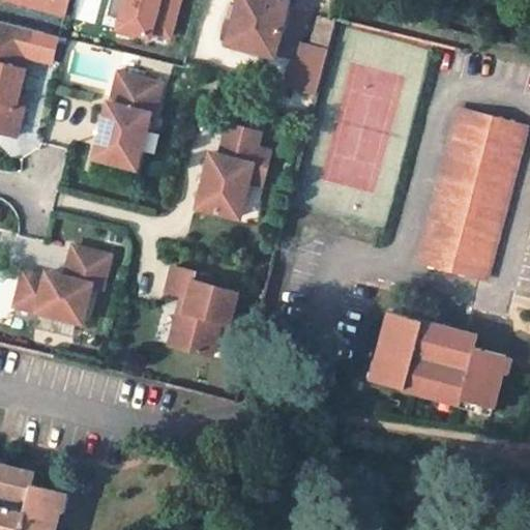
[(20,0),(20,2),(65,15),(68,0),(20,0)]
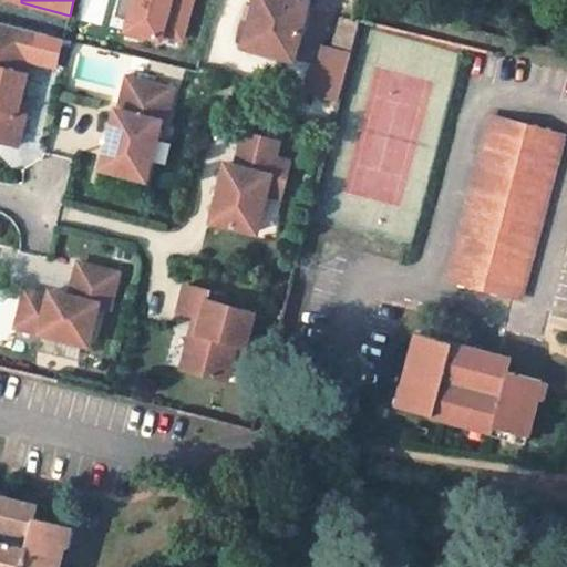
[(134,0),(119,0),(114,14),(129,20),(134,0)]
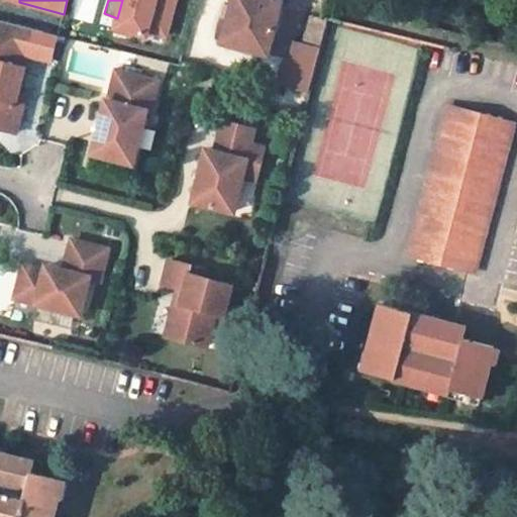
[(122,0),(117,18),(115,27),(145,35),(146,30),(166,35),(175,0),(122,0)]
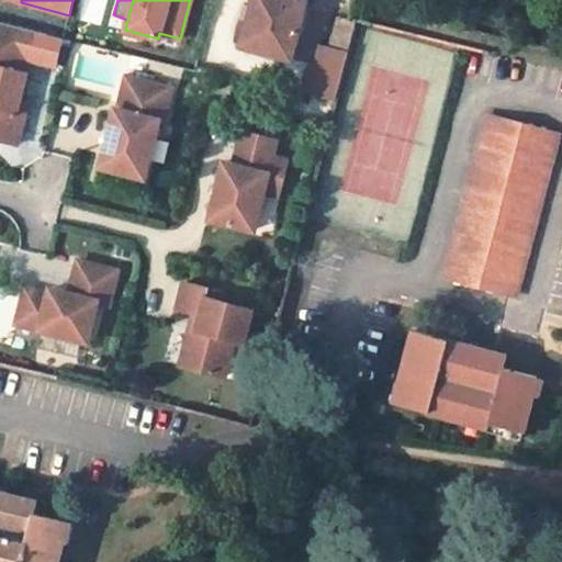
[(253,0),(240,46),(290,59),(306,1),(302,0),(253,0)]
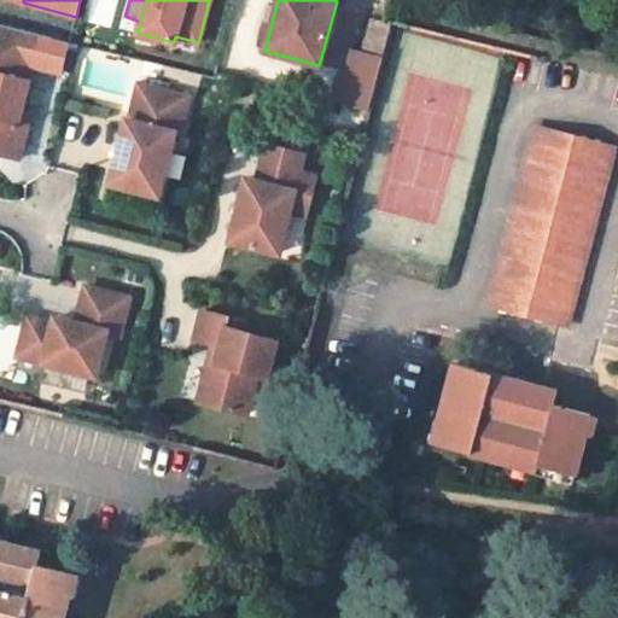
[(385,22),(374,19),(366,52),(382,57),(391,23),(385,22)]
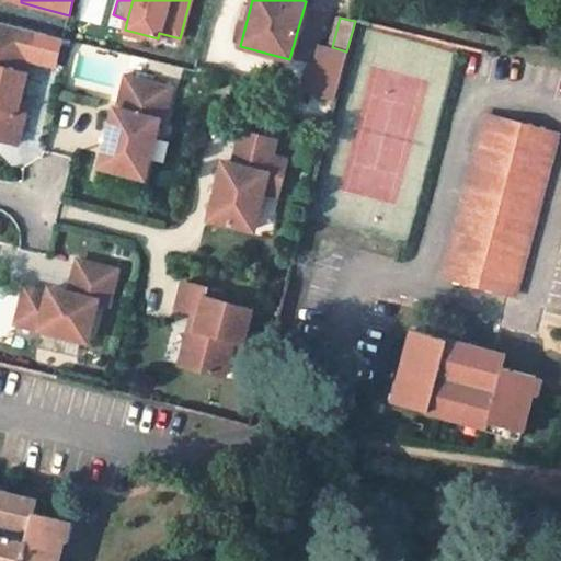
[(34,33),(0,23),(0,35),(31,43),(34,33)]
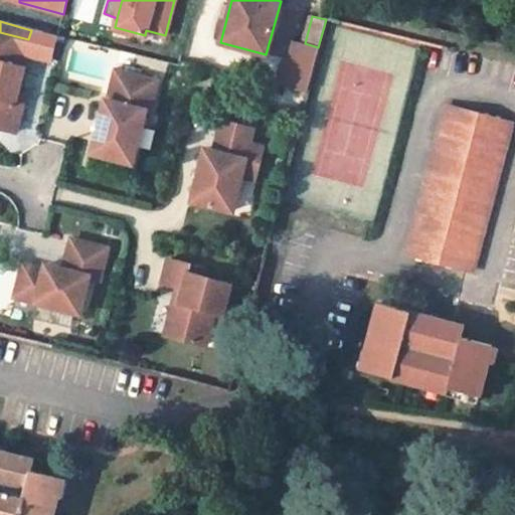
[(28,39),(0,32),(0,130),(16,134),(23,108),(15,106),(17,96),(25,68),(21,67),(28,39)]
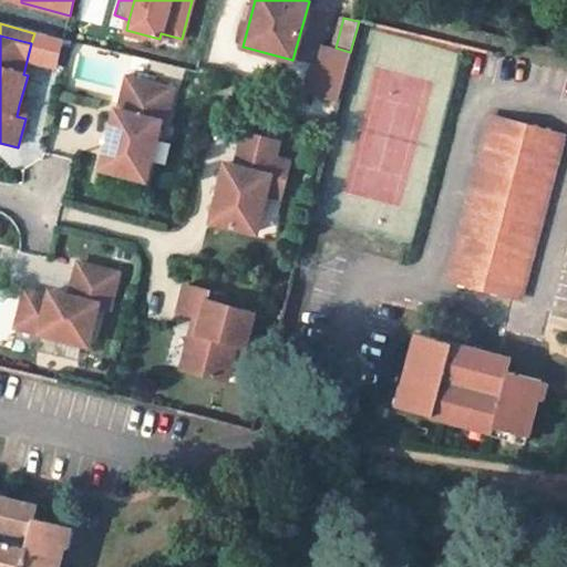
[(336,48),(322,44),(316,69),(313,68),(307,92),(338,100),(350,52),(336,48)]
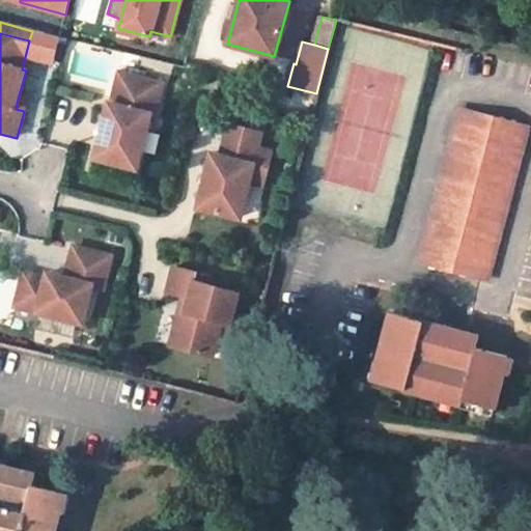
[(105,104),(90,158),(132,168),(140,137),(144,138),(158,83),(116,74),(108,105),(105,104)]
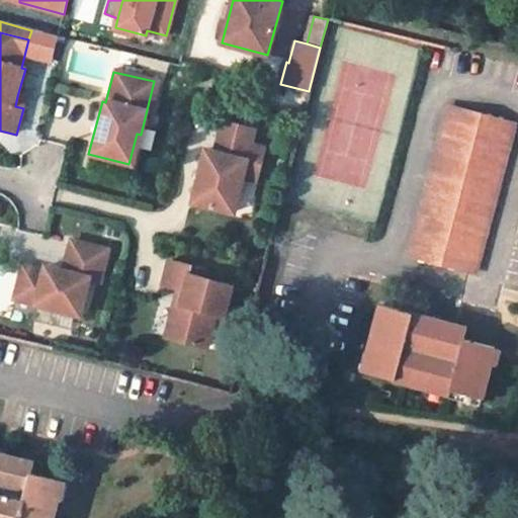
[(15,106),(23,108),(25,99),(17,96),(15,106)]
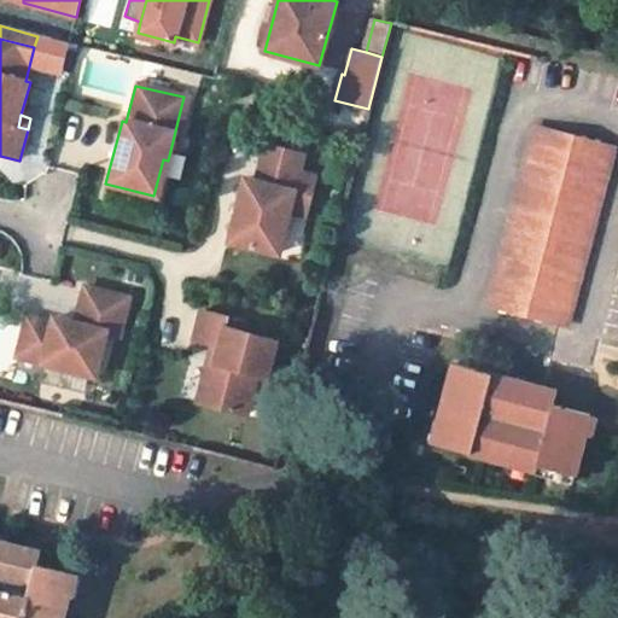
[(536,127),(490,304),(567,325),(614,147),(536,127)]
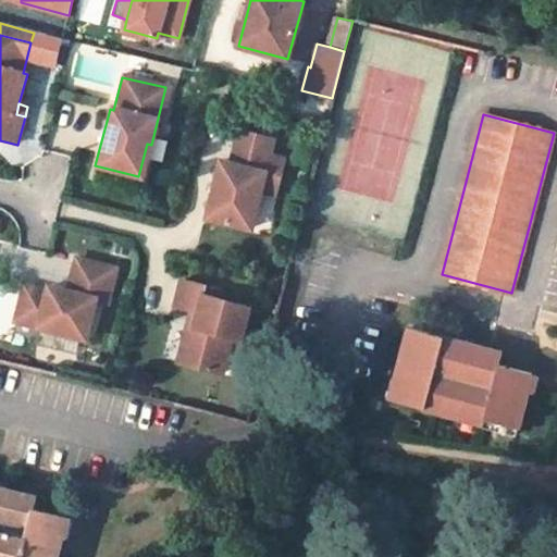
[(269,139),(235,132),(227,164),(217,161),(202,218),(247,229),(256,188),(260,173),(274,176),(279,159),(264,156),(269,139)]
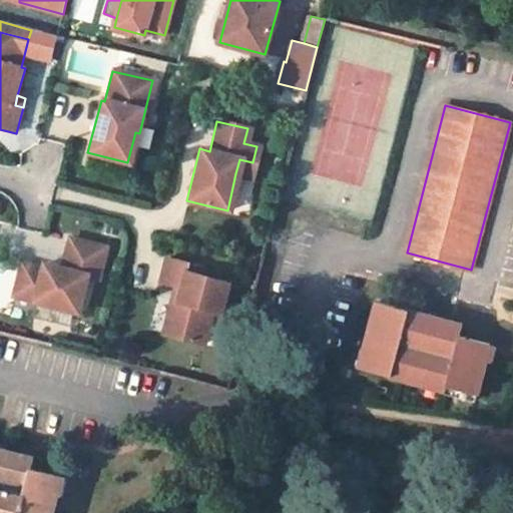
[(252,162),(239,159),(235,173),(249,176),(252,162)]
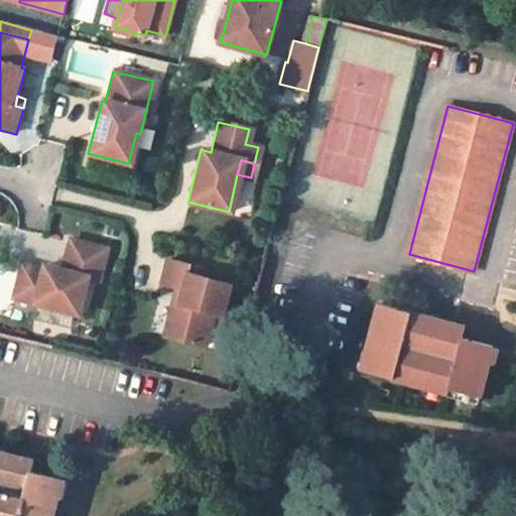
[(19,266),(11,298),(76,313),(84,277),(95,280),(104,249),(68,240),(60,270),(41,267),(40,271),(19,266)]
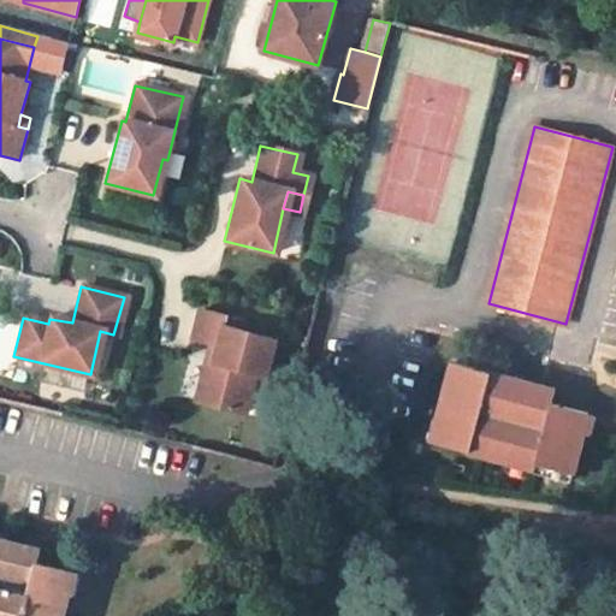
[(225,320),(197,314),(191,343),(217,349),(213,365),(206,363),(197,406),(244,415),(254,375),(264,378),(273,341),(241,333),(223,330),(225,320)]
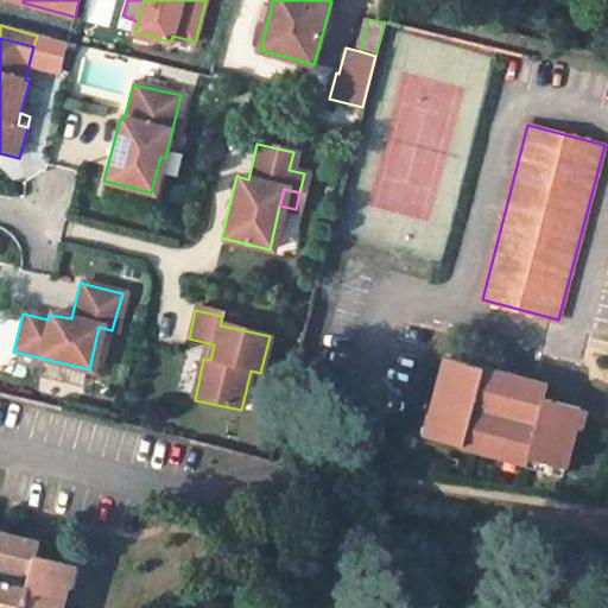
[(240,320),(222,316),(220,325),(238,329),(240,320)]
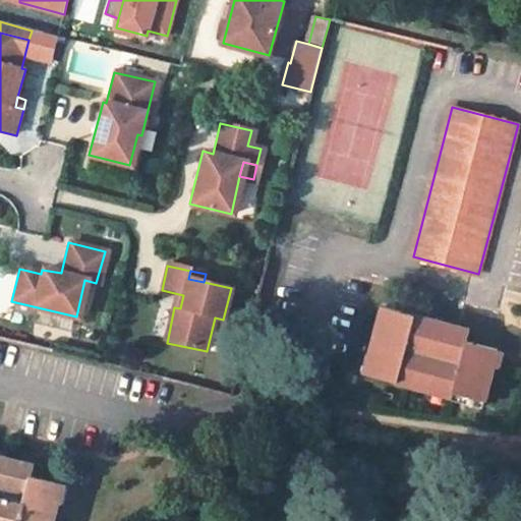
[(384,307),(374,339),(381,341),(371,372),(452,396),(454,390),(484,399),(498,351),(466,342),(469,331),(384,307)]
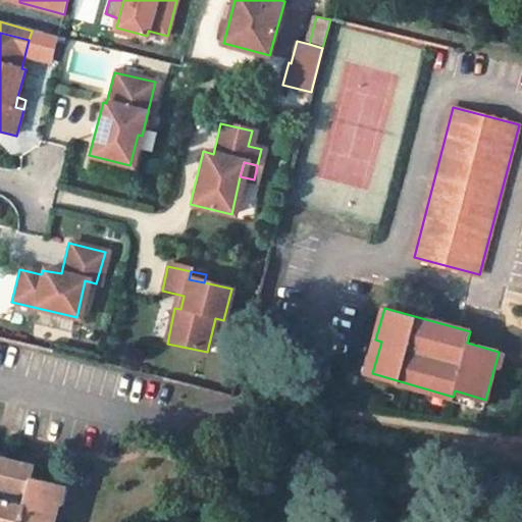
[(366,372),(372,373),(381,342),(375,340),(366,372)]
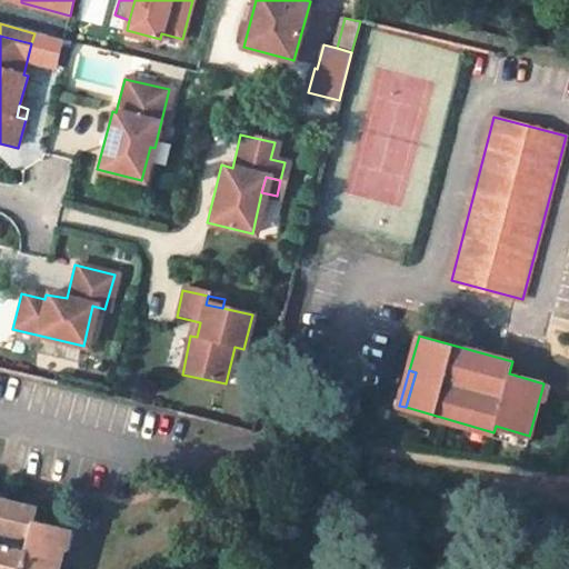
[(527,441),(529,436),(496,426),(493,432),(527,441)]
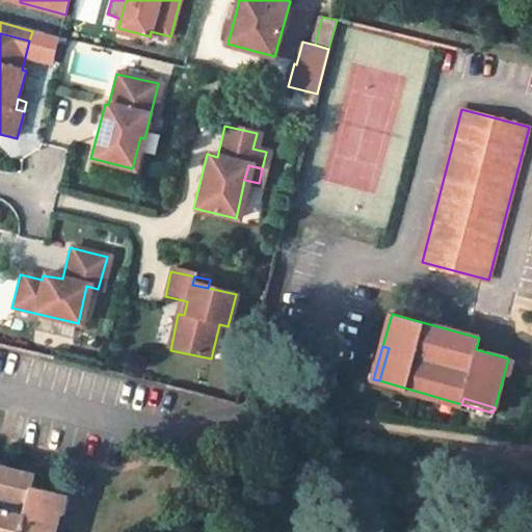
[(0,531),(53,531),(63,495),(31,486),(33,475),(4,468),(0,466),(0,531)]
